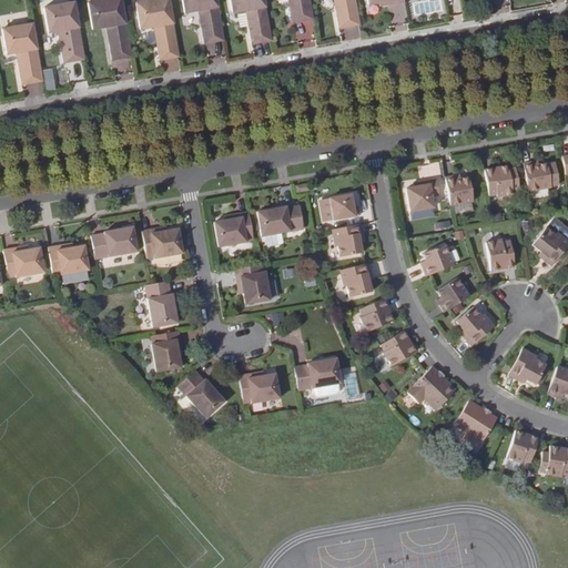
[(112,61),(131,58),(121,0),(108,0),(88,3),(93,31),(109,28),(112,44),(109,46),(112,61)]
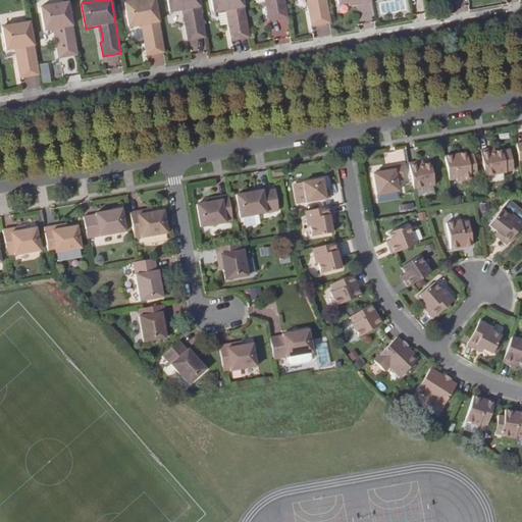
[(147,55),(164,52),(154,0),(135,0),(124,2),(128,28),(144,24),(147,40),(144,41),(147,55)]
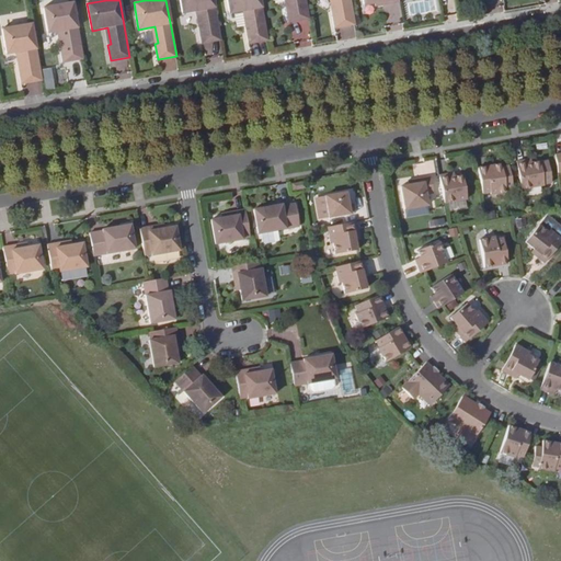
[(202,44),(220,41),(213,0),(179,0),(182,14),(196,12),(198,11),(202,27),(198,29),(202,44)]
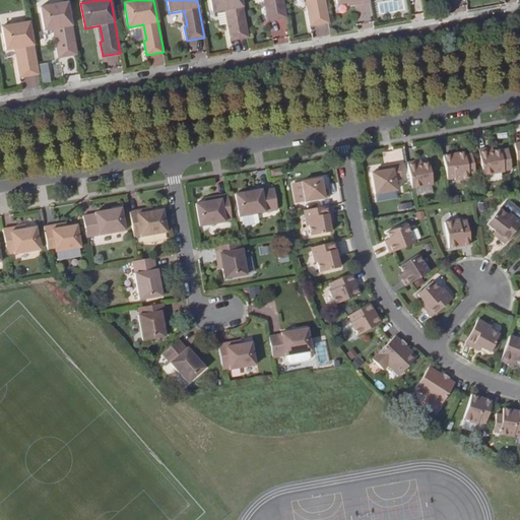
[(231,40),(248,37),(241,0),(210,0),(212,12),(228,9),(231,24),(228,25),(231,40)]
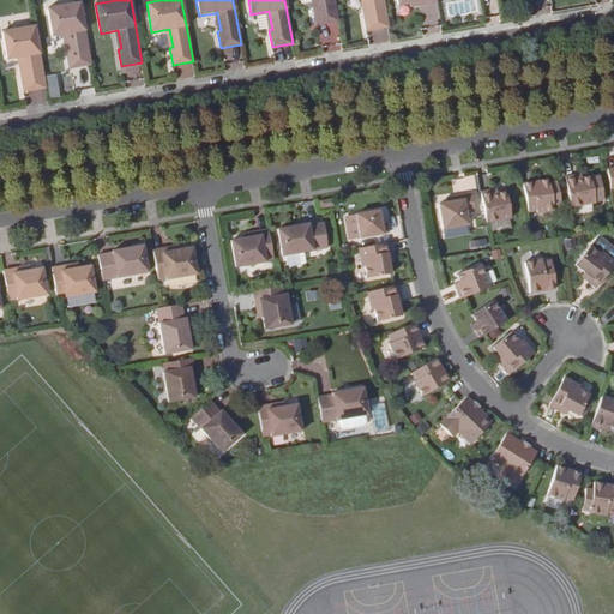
[(338,19),(335,0),(312,0),(317,24),(338,19)]
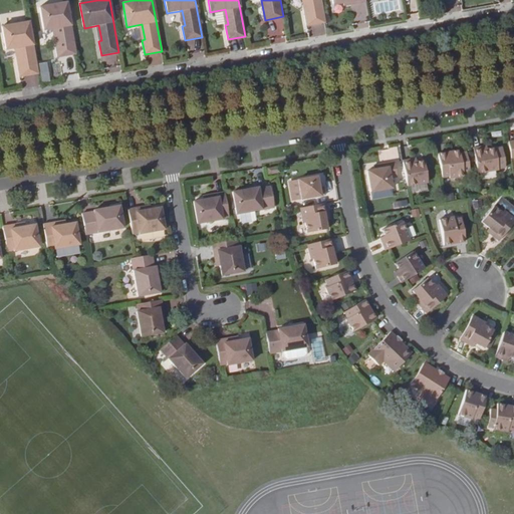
[(325,21),(321,0),(306,0),(304,4),(307,25),(325,21)]
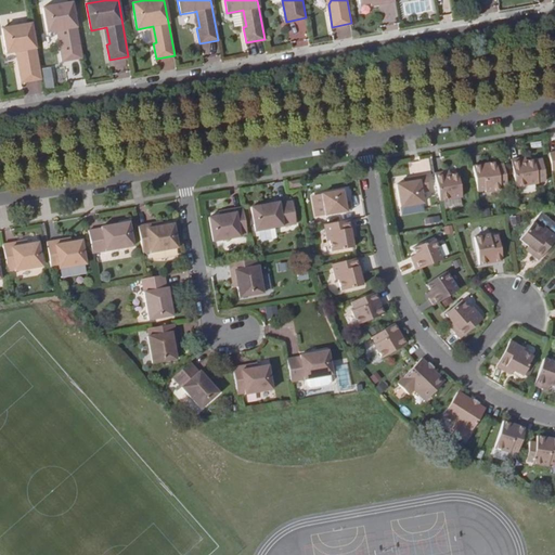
[(422,0),(403,2),(405,15),(433,12),(431,0),(422,0)]
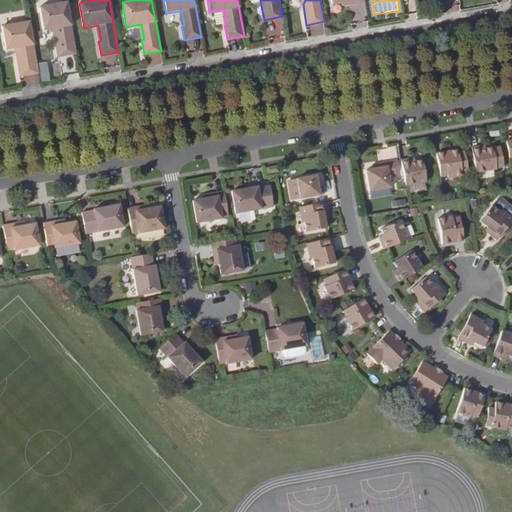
[(76,53),(66,4),(39,9),(43,30),(52,28),(56,28),(57,32),(54,36),(58,57),(76,53)]
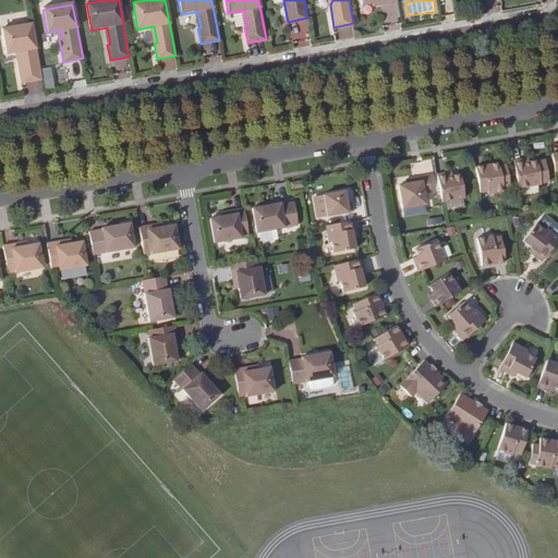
[(289,24),(292,48),(307,47),(304,22),(289,24)]
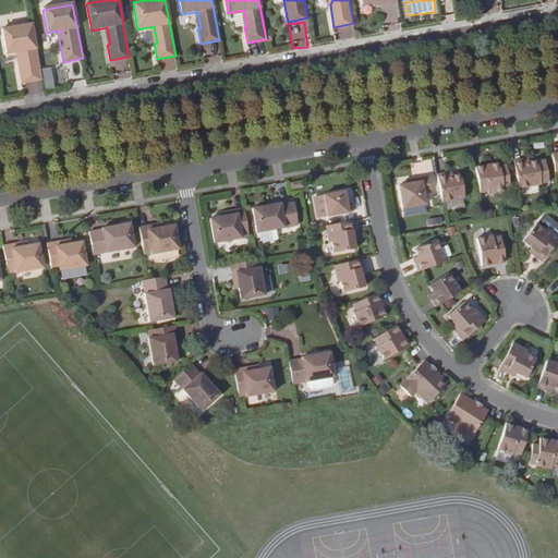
[(41,80),(32,26),(2,31),(7,53),(16,52),(20,51),(21,56),(17,60),(22,83),(41,80)]
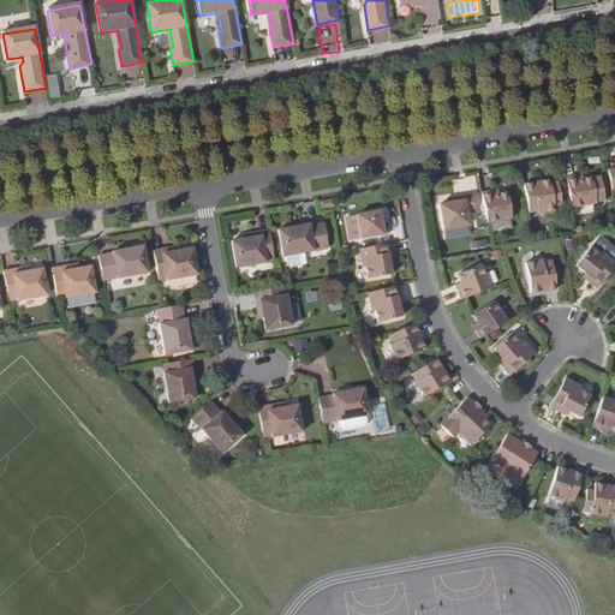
[(369,31),(370,43),(389,42),(387,30),(369,31)]
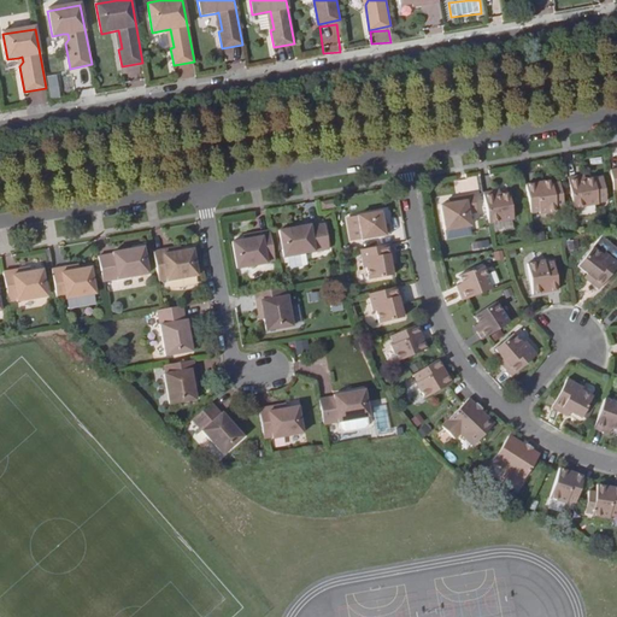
[(577,175),(568,176),(574,207),(598,203),(594,177),(583,178),(579,180),(577,175)]
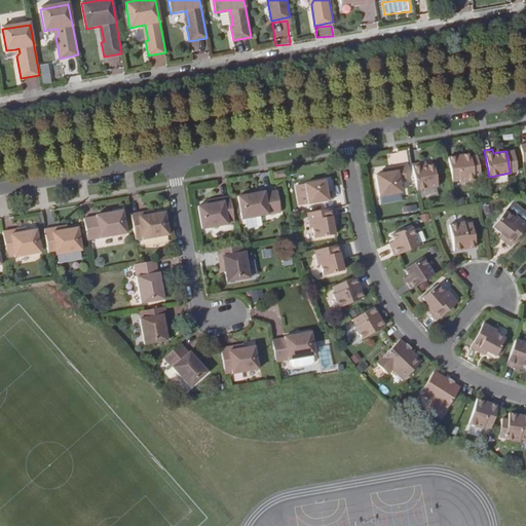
[(407,150),(387,152),(388,163),(408,162),(407,150)]
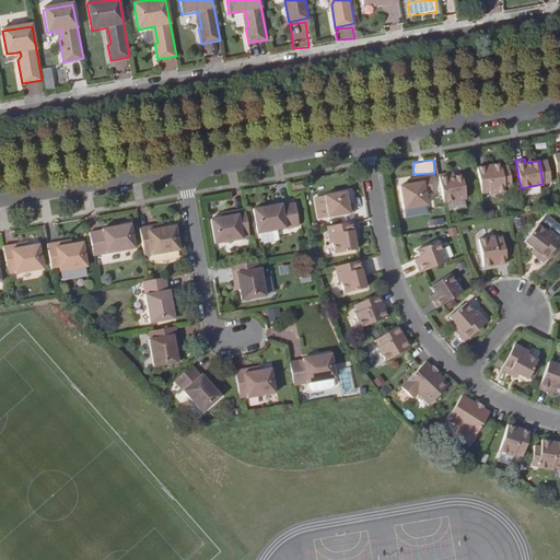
[(486,165),(477,167),(482,195),(498,193),(498,189),(505,188),(505,186),(511,185),(506,164),(501,165),(501,163),(492,164),(492,166),(486,167),(486,165)]
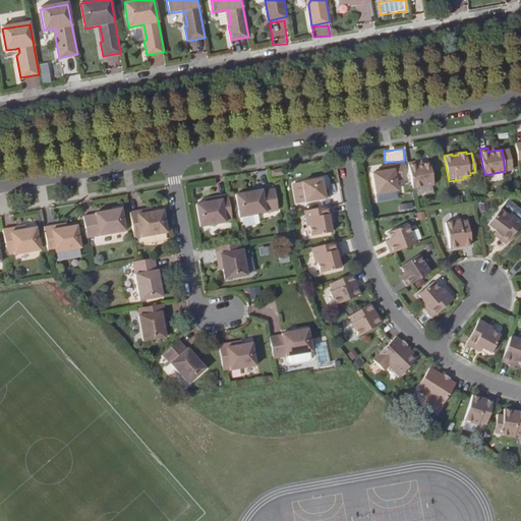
[(416,161),(408,162),(413,188),(433,184),(430,162),(421,164),(417,165),(416,161)]
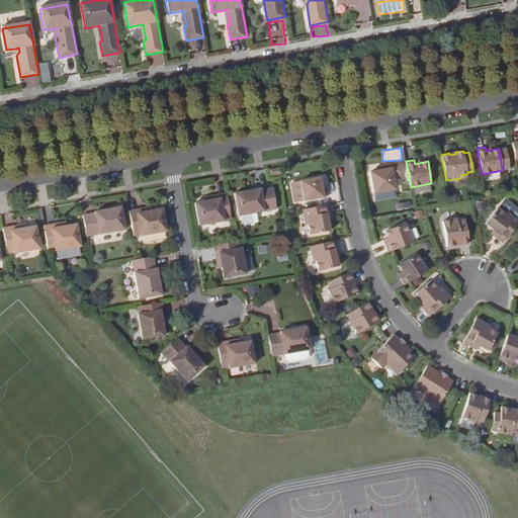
[(383,168),(377,169),(368,171),(372,194),(396,190),(394,180),(401,179),(398,162),(382,165),(383,168)]
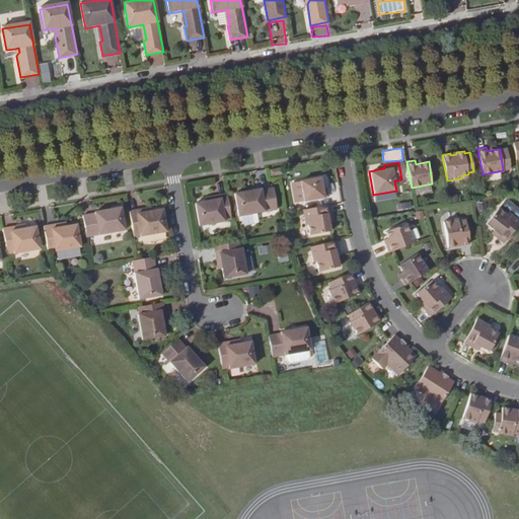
[(282,167),(269,170),(270,175),(283,174),(282,167)]
